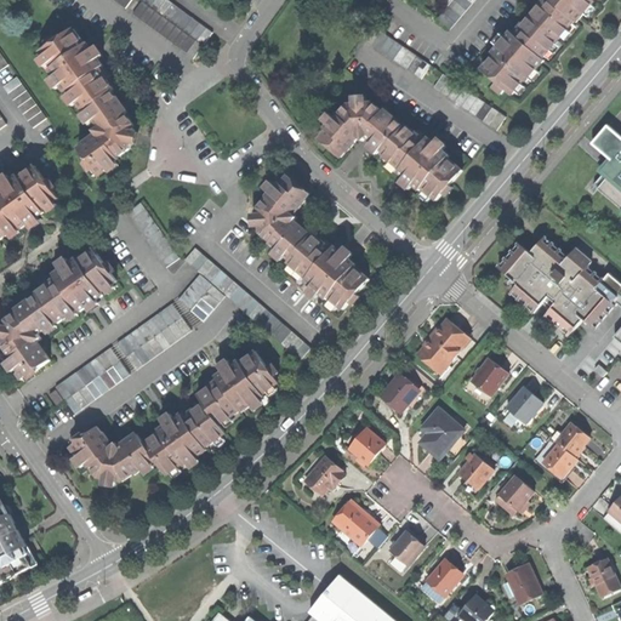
[(125,0),(121,5),(176,45),(184,33),(184,32),(178,27),(171,22),(165,18),(158,13),(152,9),(144,3),(140,0),(125,0)]
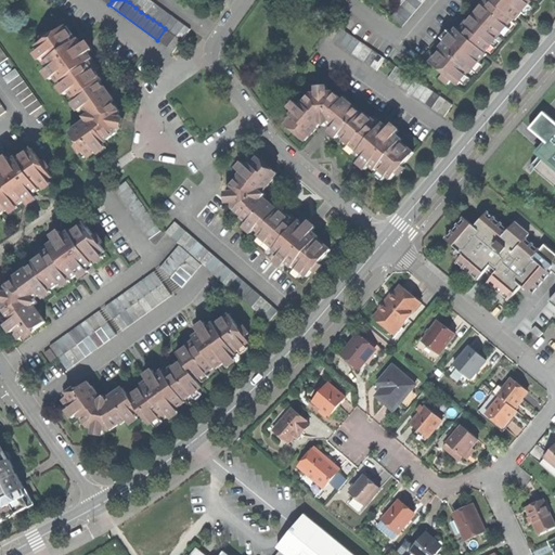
[(149,0),(140,0),(136,8),(141,12),(149,0)]
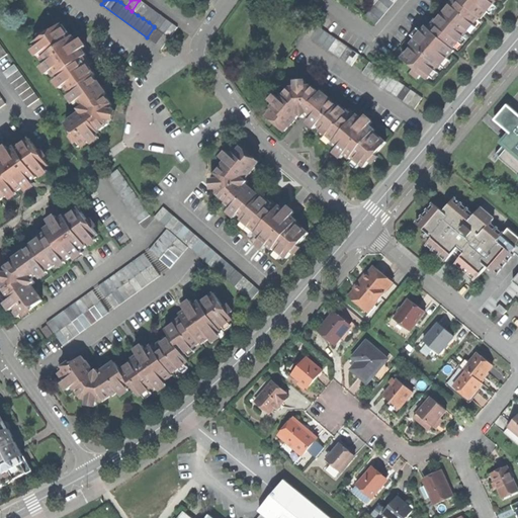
[(146,3),(141,0),(139,0),(132,11),(138,15),(146,3)]
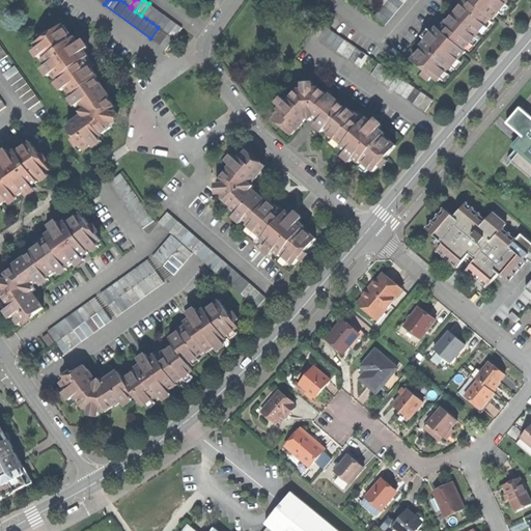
[(386,0),(384,0),(381,4),(392,14),(396,8),(386,0)]
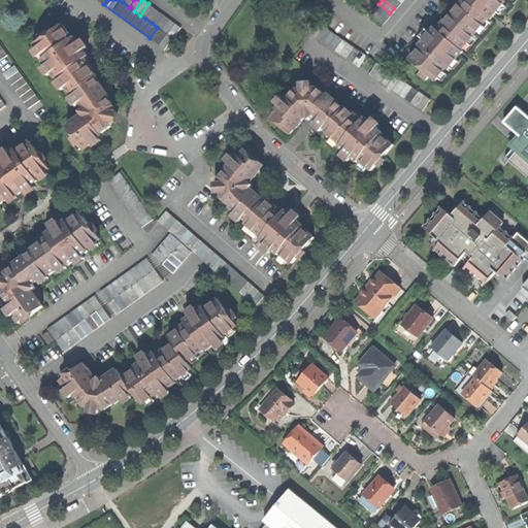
[(395,0),(384,0),(394,8),(399,3),(395,0)]
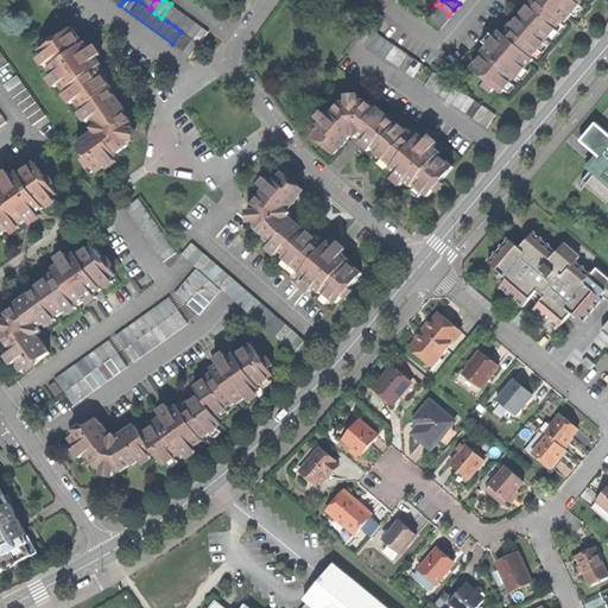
[(495,92),(500,95),(504,92),(510,84),(517,76),(523,69),(527,64),(524,62),(529,57),(531,58),(532,57),(538,50),(553,33),(559,25),(563,23),(561,20),(564,16),(567,18),(571,13),(577,6),(581,2),(578,1),(578,0),(533,0),(502,36),(500,33),(492,43),(496,46),(493,51),(488,46),(482,55),(469,68),(486,82),(495,92)]
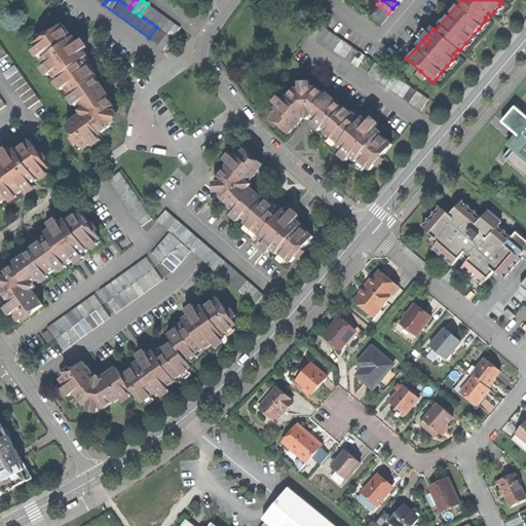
[(153,7),(148,3),(140,15),(145,19),(153,7)]
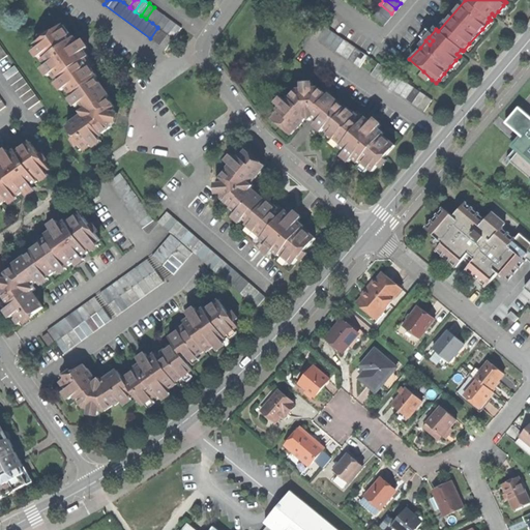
[(380,4),(375,10),(386,20),(391,13),(380,4)]
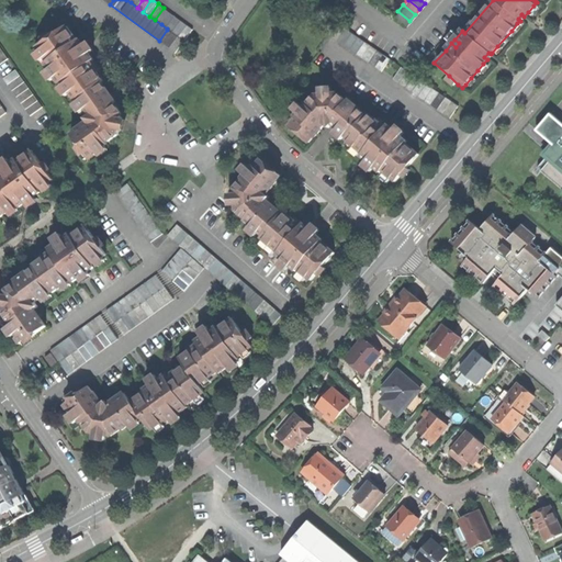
[(538,10),(534,6),(528,12),(532,15),(538,10)]
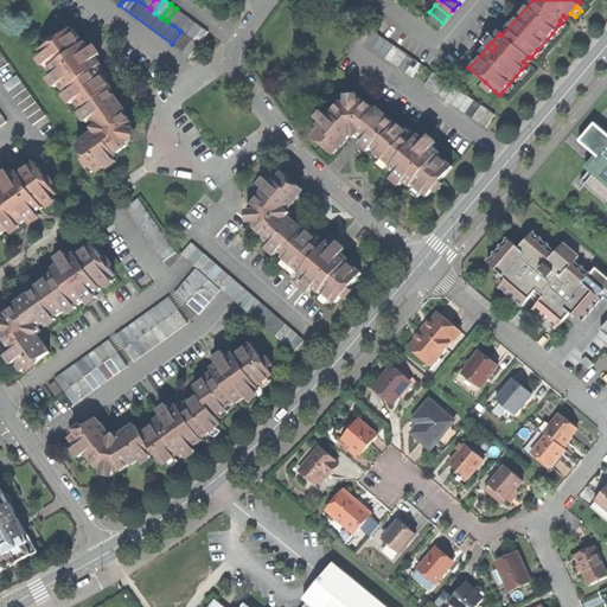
[(184,13),(177,8),(167,21),(174,26),(184,13)]
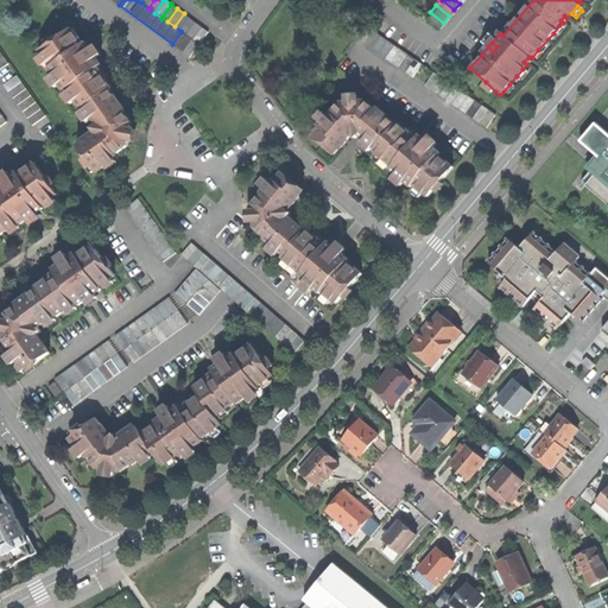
[(426,17),(439,27),(443,23),(430,12),(426,17)]
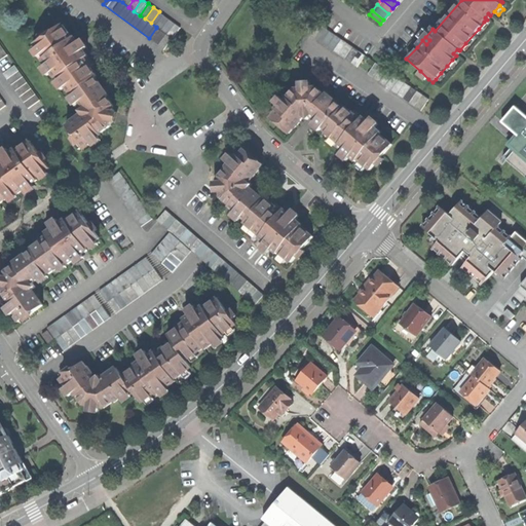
[(164,15),(159,11),(151,23),(156,27),(164,15)]
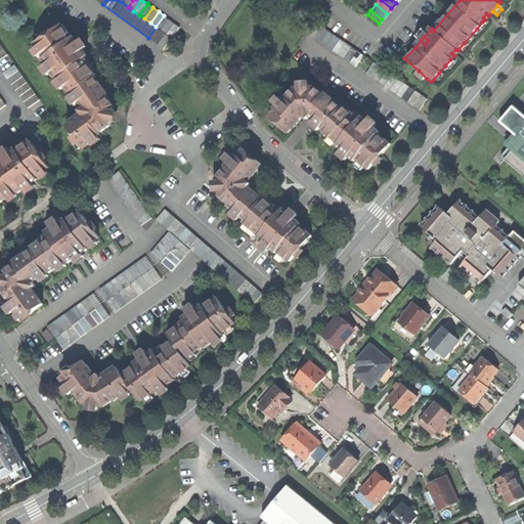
[(170,19),(164,15),(156,27),(156,28),(161,31),(170,19)]
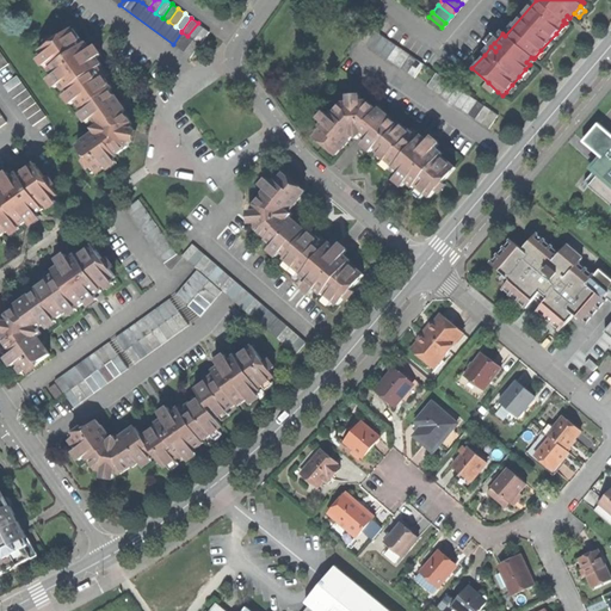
[(204,28),(198,23),(187,36),(195,41),(204,28)]
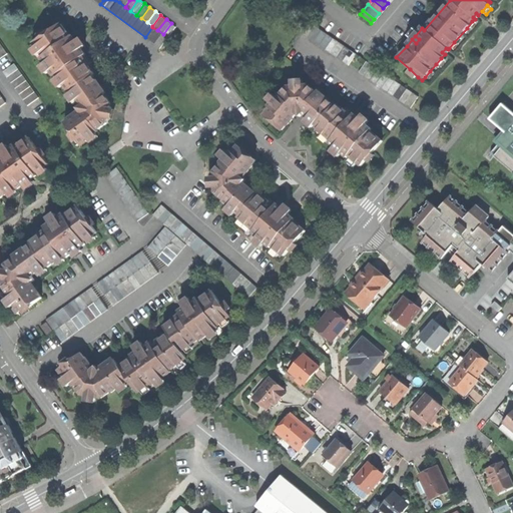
[(475,24),(472,21),(467,28),(470,30),(475,24)]
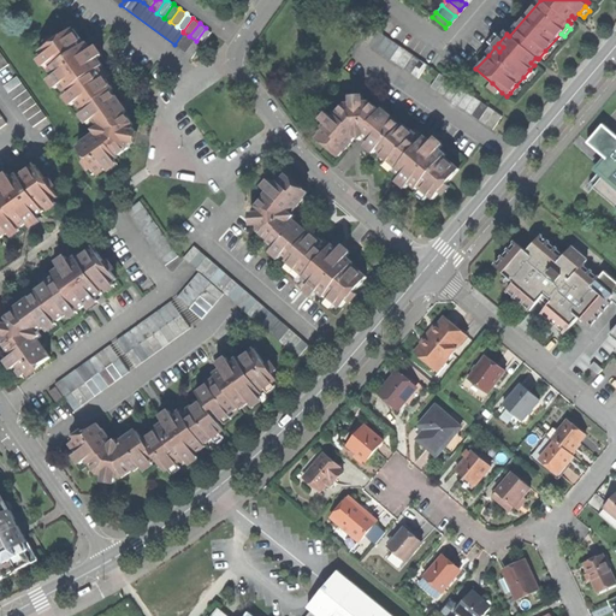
[(212,33),(206,28),(196,41),(202,46),(212,33)]
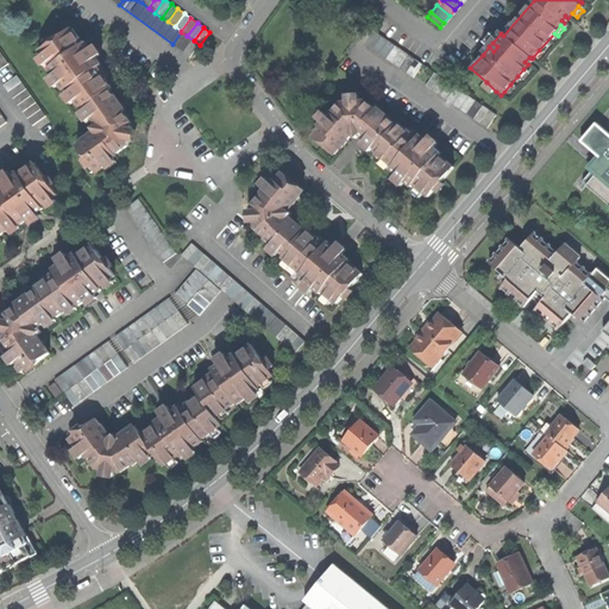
[(368,27),(358,41),(364,44),(374,31),(368,27)]
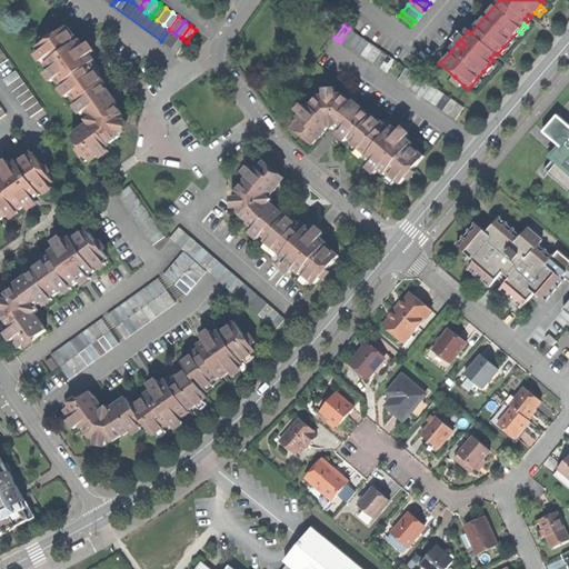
[(69,27),(40,48),(50,62),(47,65),(62,85),(65,83),(78,102),(80,100),(92,118),(88,120),(91,125),(73,136),(89,158),(95,153),(97,156),(103,151),(110,146),(109,145),(120,137),(123,115),(117,105),(118,103),(110,92),(103,83),(106,82),(92,63),(95,62),(79,41),(69,27)]
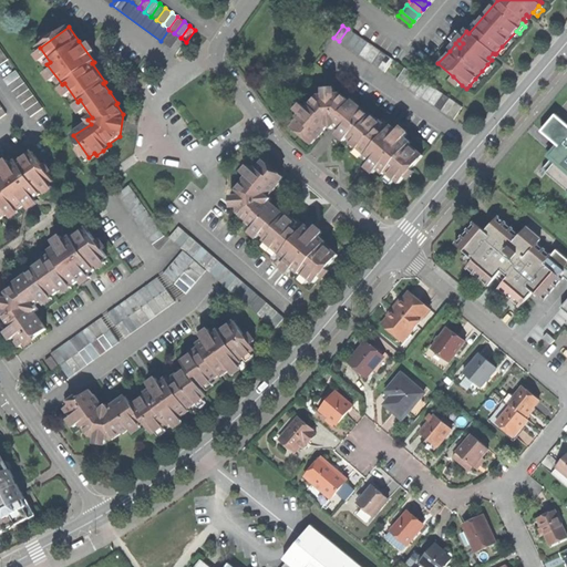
[(354,33),(348,29),(339,41),(346,45),(354,33)]
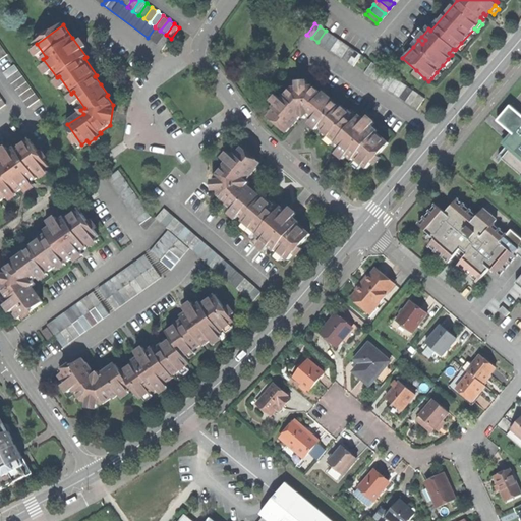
[(160,31),(155,27),(148,38),(163,49),(171,39),(166,35),(160,31)]
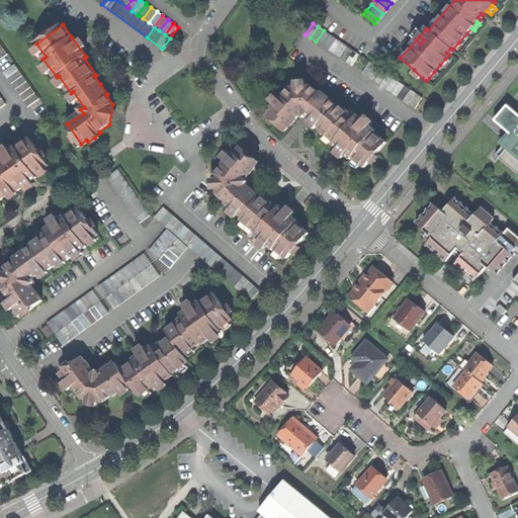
[(409,45),(411,47),(416,39),(419,36),(426,28),(424,27),(419,33),(412,40),(409,45)]
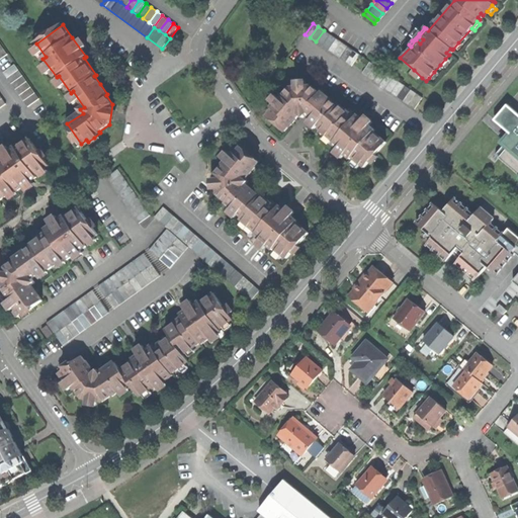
[(408,36),(412,40),(419,33),(415,29),(411,33),(408,36)]
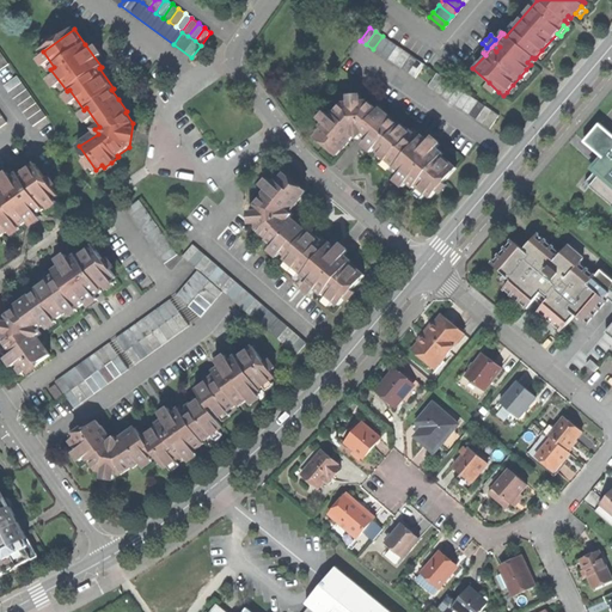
[(390,41),(383,36),(373,49),(380,54),(390,41)]
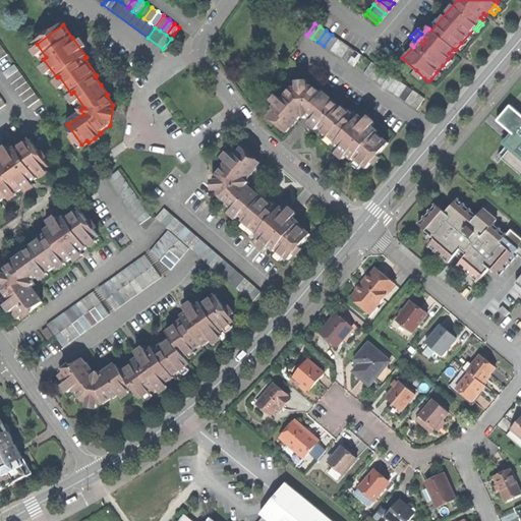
[(338,39),(332,35),(324,46),(330,50),(338,39)]
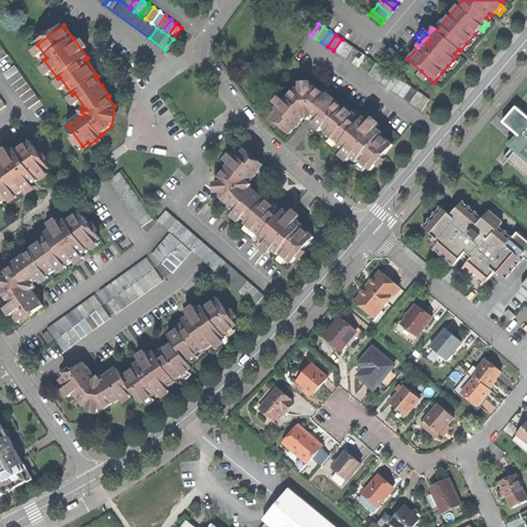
[(75,37),(73,38),(88,58),(90,57),(75,37)]
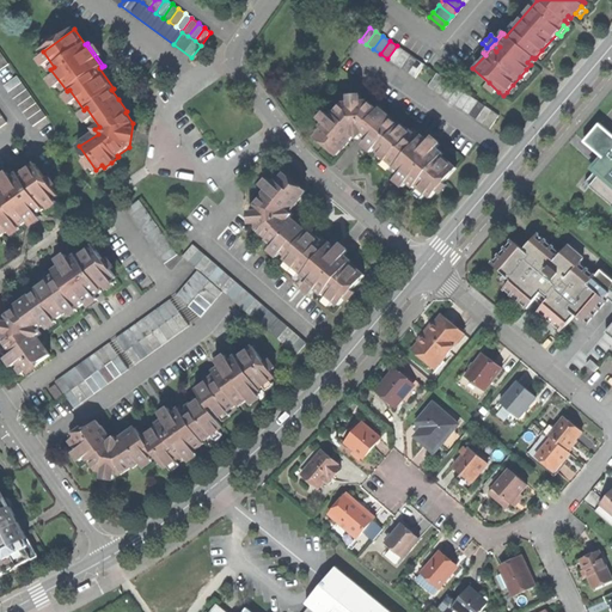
[(404,50),(397,46),(387,59),(395,63),(404,50)]
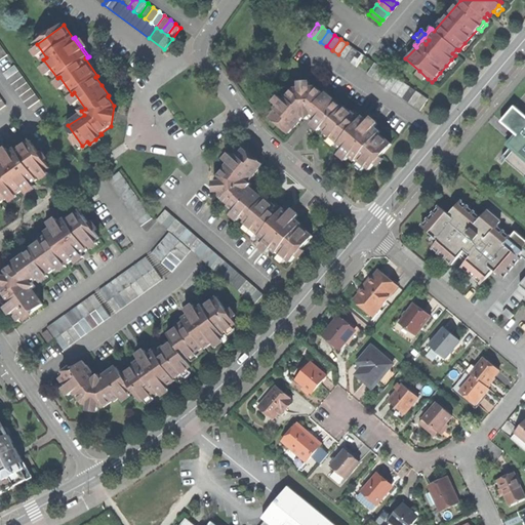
[(352,47),(347,43),(338,54),(344,58),(352,47)]
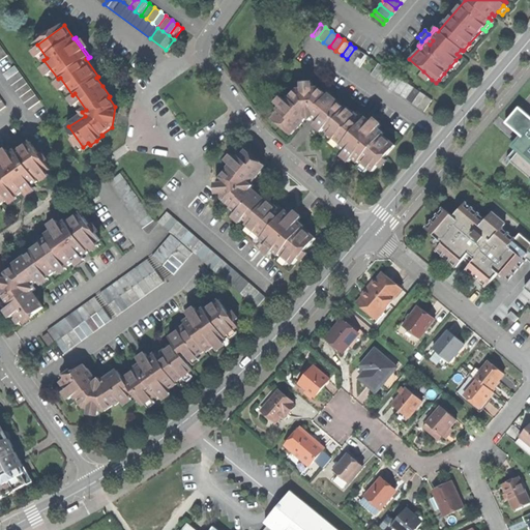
[(361,52),(355,48),(347,59),(353,63),(361,52)]
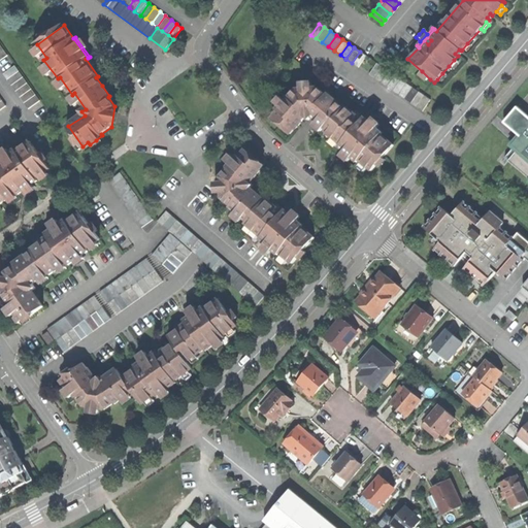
[(366,56),(360,52),(352,63),(358,67),(366,56)]
